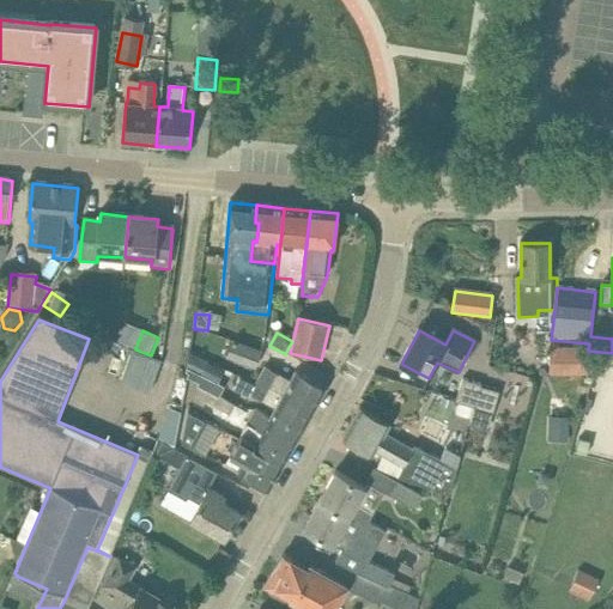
[(256,371),(262,353),(234,342),(226,360),(256,371)]
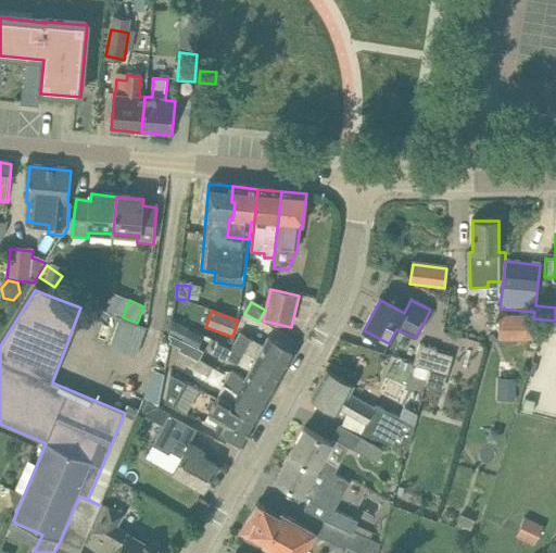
[(532,323),(532,317),(498,317),(500,343),(533,342),(532,339),(540,338),(545,323),(532,323)]
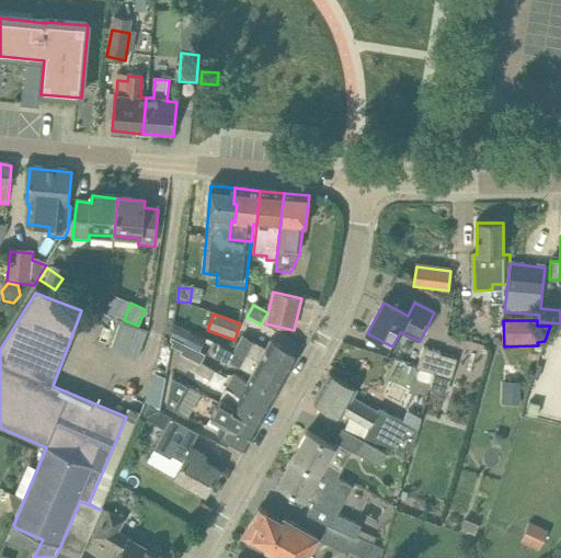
[(112,353),(137,363),(148,334),(123,325),(112,353)]
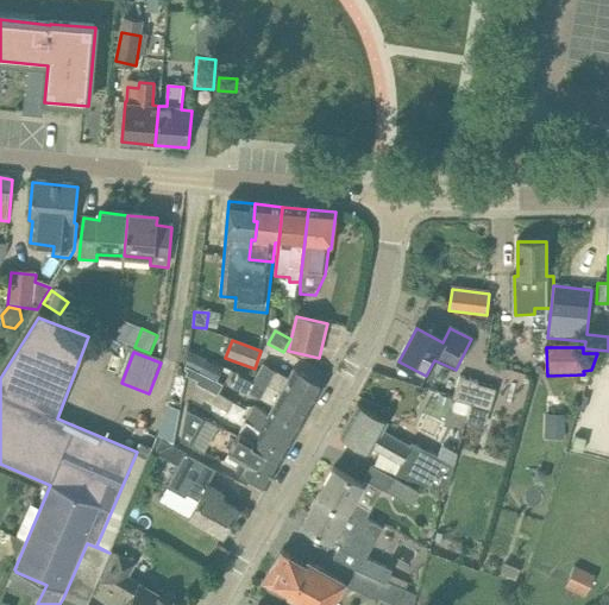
[(184,370),(199,377),(214,385),(223,370),(206,361),(188,353),(184,370)]
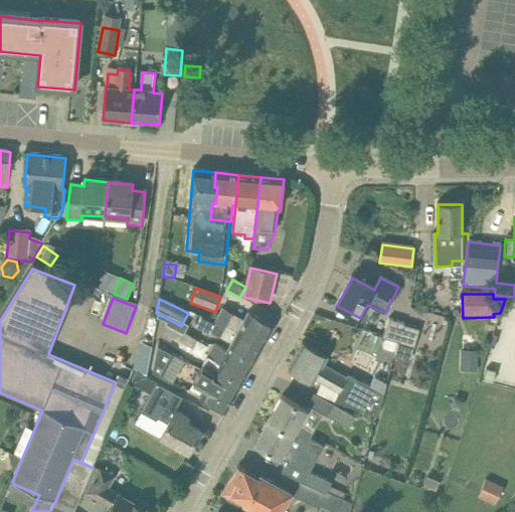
[(222,310),(215,324),(223,329),(226,326),(238,333),(237,334),(262,349),(274,329),(247,314),(243,321),(222,310)]
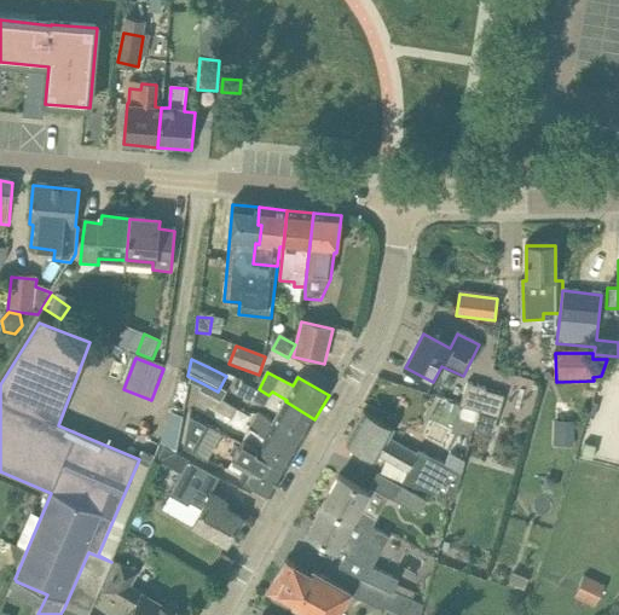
[(254,400),(253,399),(259,389),(242,382),(236,395),(253,402),(254,400)]
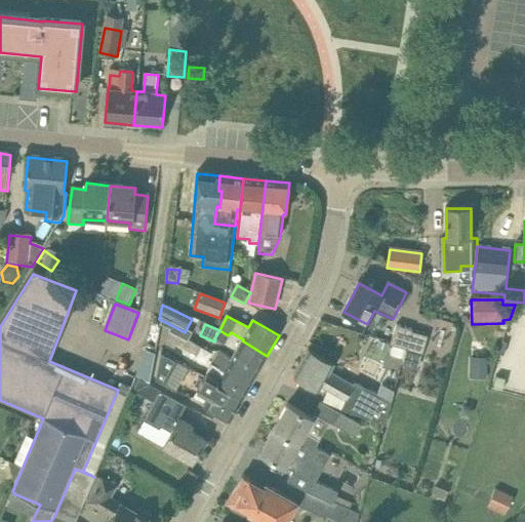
[(407,351),(412,333),(412,331),(397,327),(392,346),(394,347),(407,351)]
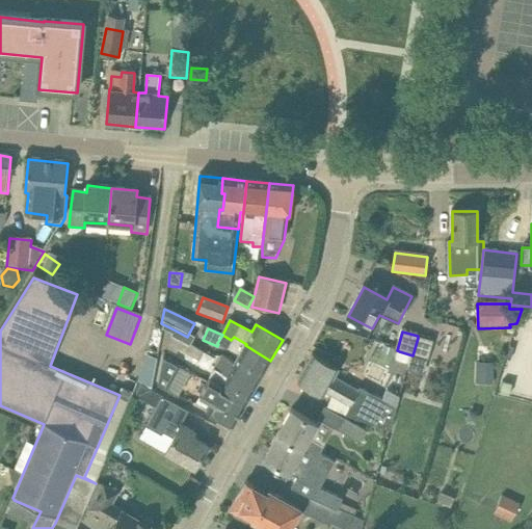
[(227,348),(231,340),(222,335),(217,343),(218,344),(227,348)]
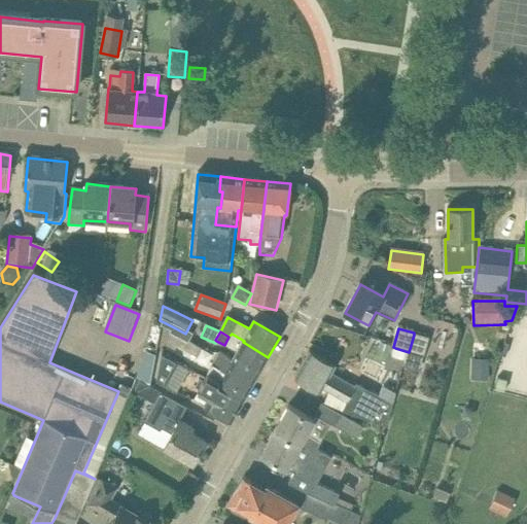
[(188,342),(187,343),(170,334),(164,346),(176,352),(178,348),(198,358),(202,349),(188,342)]
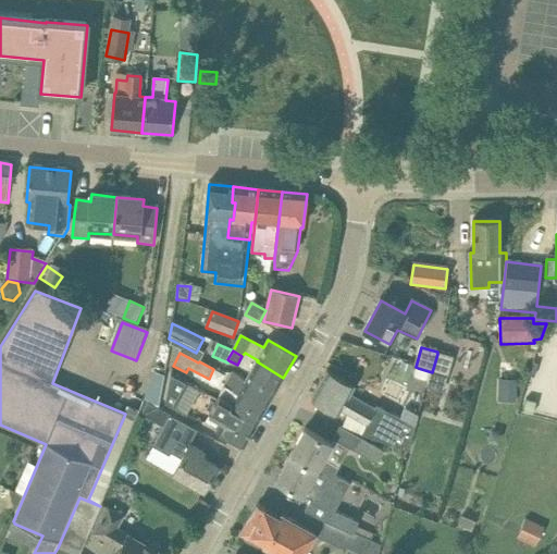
[(245,353),(242,356),(237,365),(250,372),(245,383),(242,388),(269,403),(283,378),(257,361),(258,360),(245,353)]
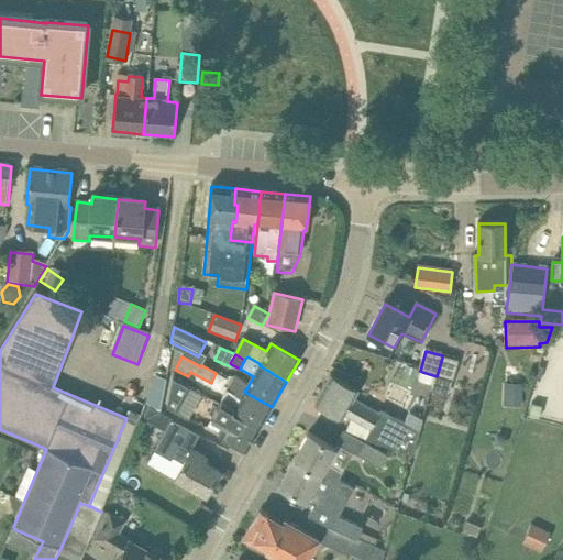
[(459,362),(442,358),(437,376),(433,387),(431,395),(449,399),(459,362)]
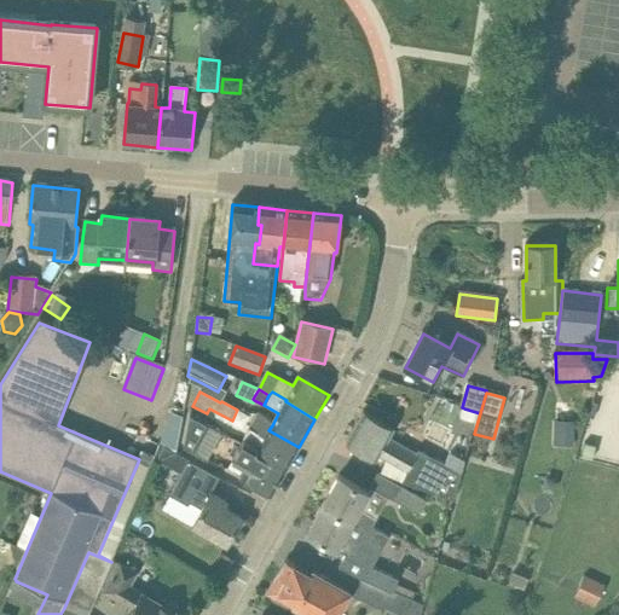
[(458,401),(446,398),(443,408),(455,412),(458,401)]
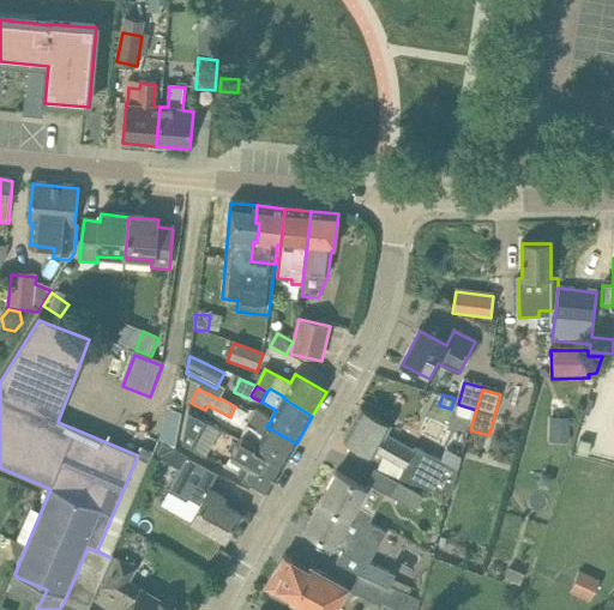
[(473,422),(476,410),(461,405),(457,417),(473,422)]
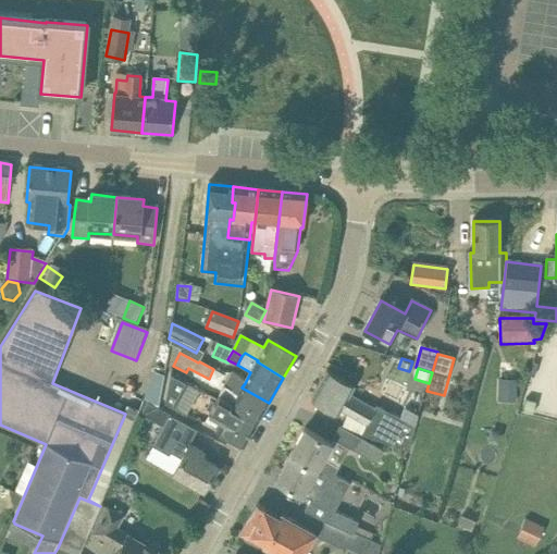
[(225,376),(213,369),(209,379),(207,383),(219,389),(225,376)]
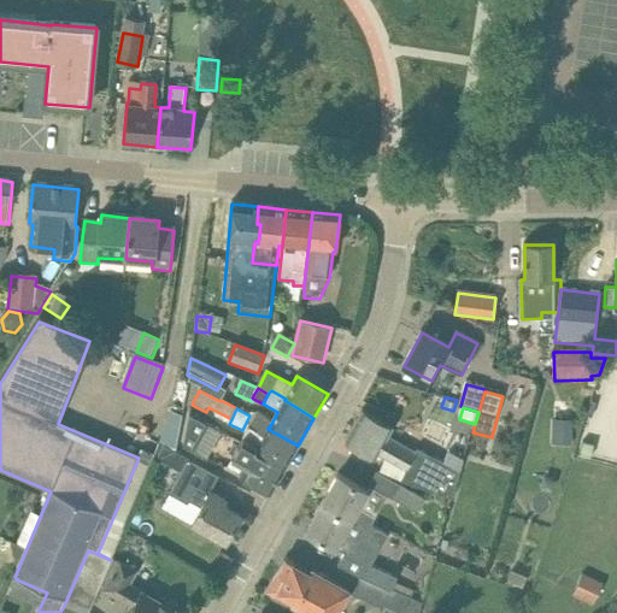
[(393,429),(363,412),(345,442),(376,459),(380,453),(409,469),(403,479),(453,497),(460,473),(418,452),(417,453),(388,437),(393,429)]
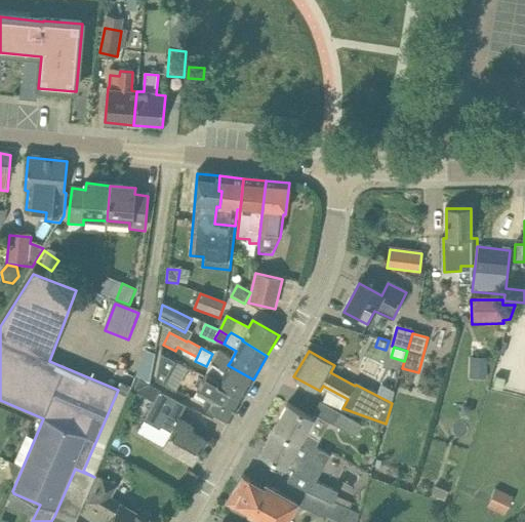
[(212,365),(206,374),(218,382),(215,387),(241,401),(253,379),(228,365),(231,361),(218,354),(212,365)]
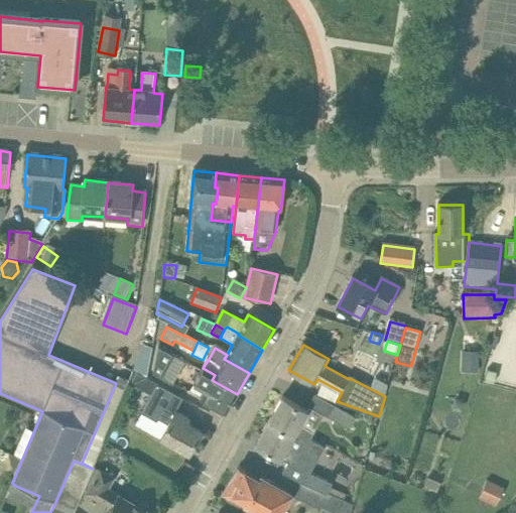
[(153,376),(160,379),(172,357),(158,349),(153,376)]
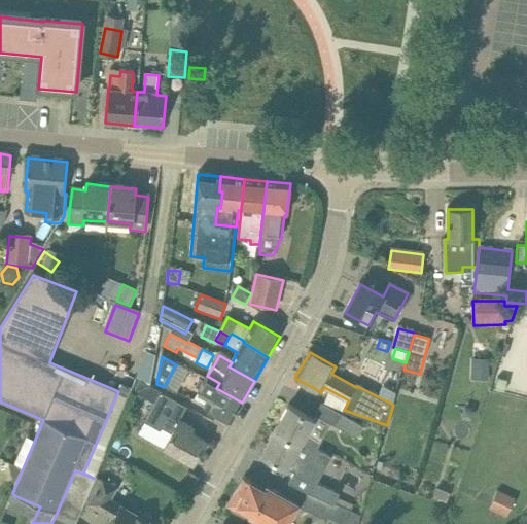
[(470,383),(488,382),(488,361),(470,361),(470,383)]
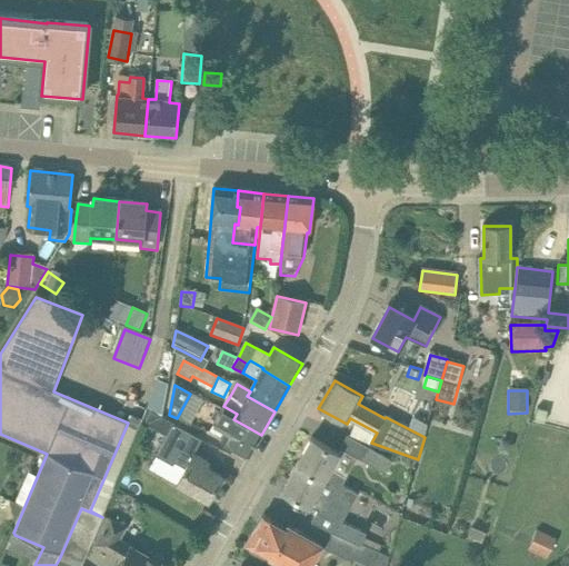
[(249,457),(261,435),(233,419),(237,414),(223,406),(216,420),(229,428),(221,442),(249,457)]
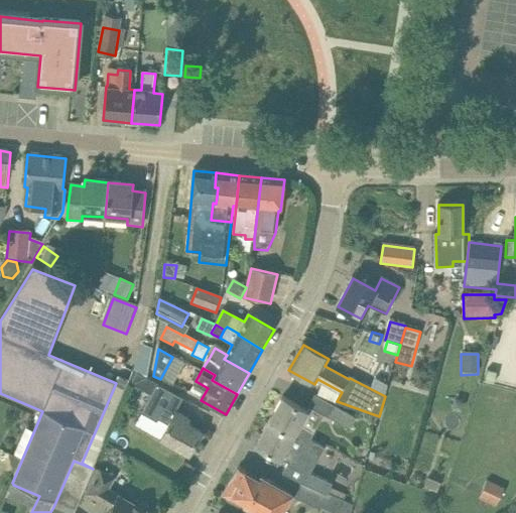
[(129,385),(151,397),(158,386),(136,373),(129,385)]
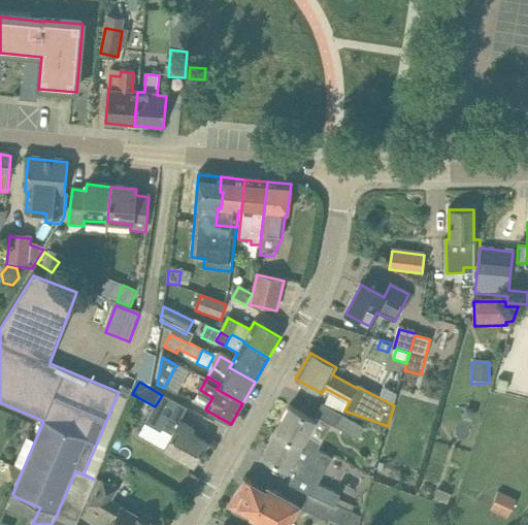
[(186,408),(162,395),(155,406),(145,425),(161,433),(162,430),(172,436),(164,450),(194,466),(206,443),(192,434),(194,430),(178,422),(186,408)]
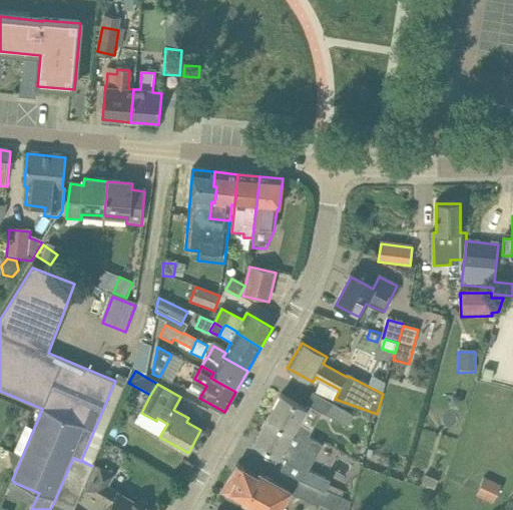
[(307,441),(322,446),(308,438),(312,431),(299,424),(306,410),(282,396),(268,420),(307,441)]
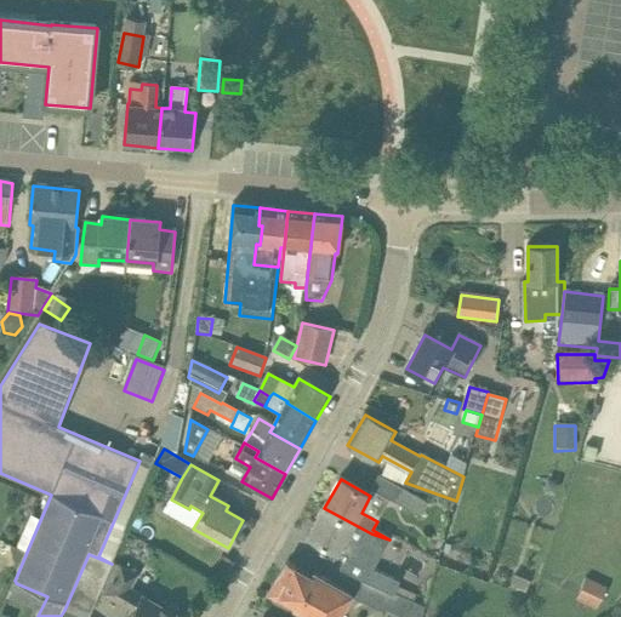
[(429,504),(403,489),(396,502),(422,518),(429,504)]
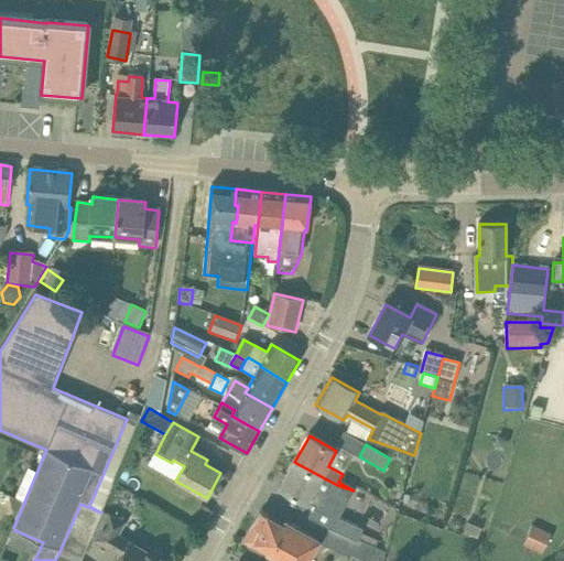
[(355,491),(354,491),(337,485),(294,462),(280,487),(316,508),(310,519),(331,531),(358,542),(378,550),(376,549),(379,543),(361,536),(364,530),(338,519),(355,491)]
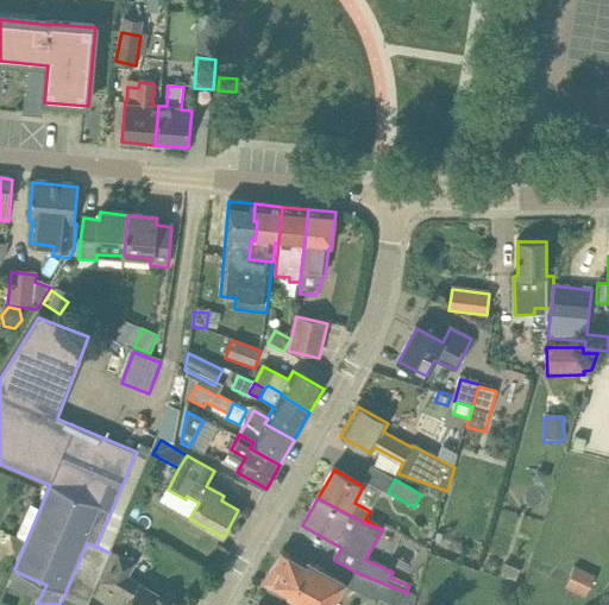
[(174,604),(129,579),(135,567),(110,553),(87,543),(63,598),(79,604),(88,604),(98,583),(130,600),(127,604),(174,604)]
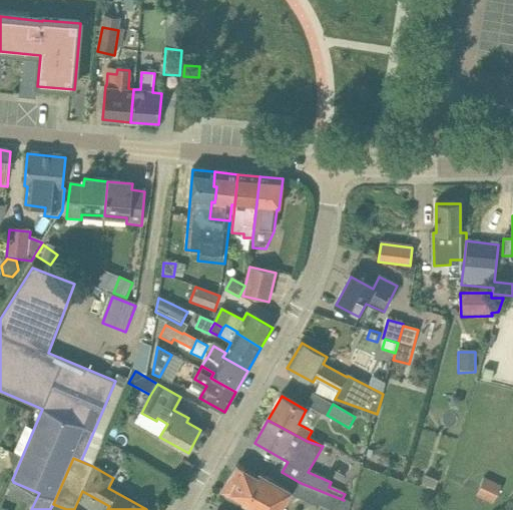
[(245,469),(237,465),(221,493),(229,497),(231,492),(246,500),(245,503),(257,509),(281,509),(291,492),(260,475),(258,478),(244,470),(245,469)]
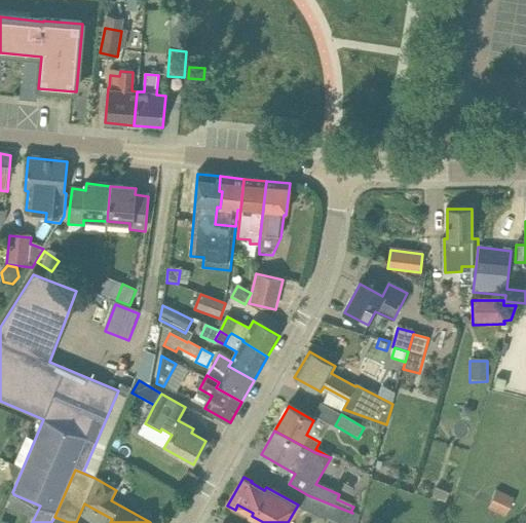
[(505,519),(515,499),(497,491),(485,518),(494,522),(497,522),(500,516),(505,519)]
